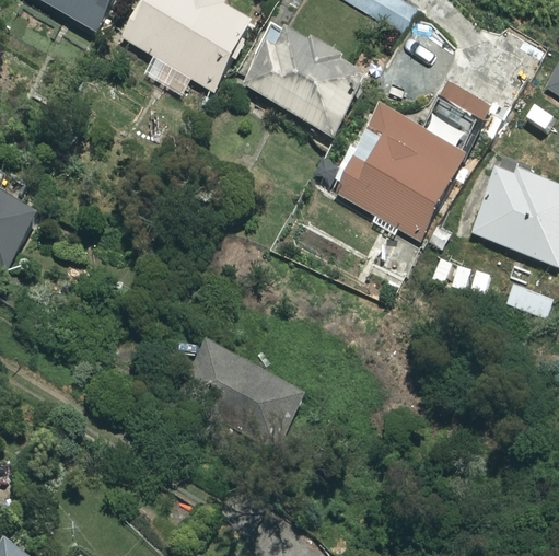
[(38,0),(92,31),(109,0),(38,0)]
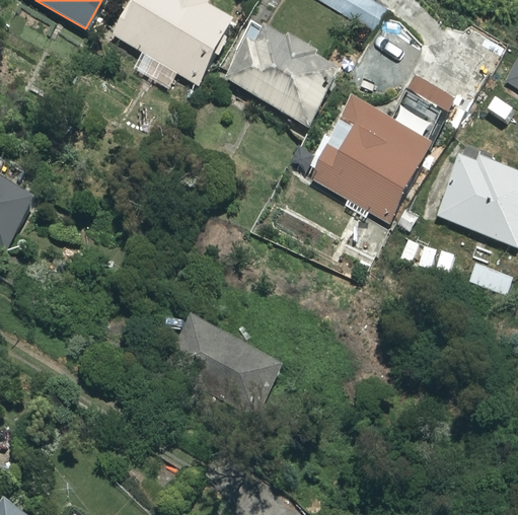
[(232,19),(198,0),(130,0),(111,34),(196,82),(232,19)]
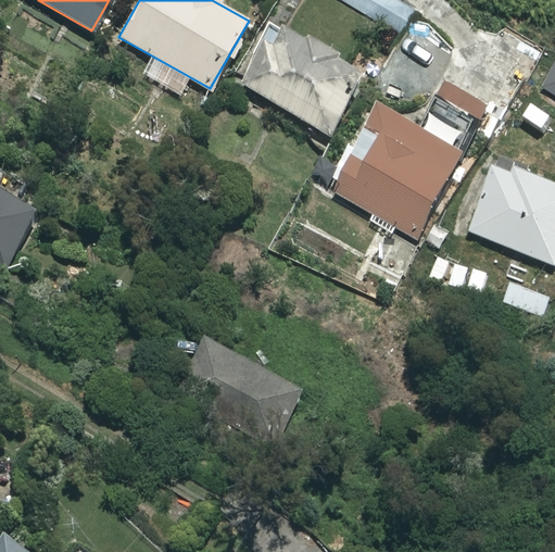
[(408,1),(406,0),(349,0),(395,25),(408,1)]
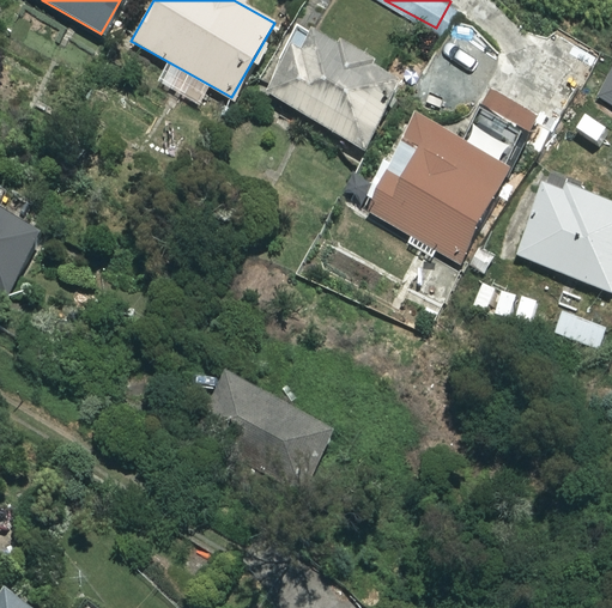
[(399,81),(297,26),(262,92),(363,146),(399,81)]
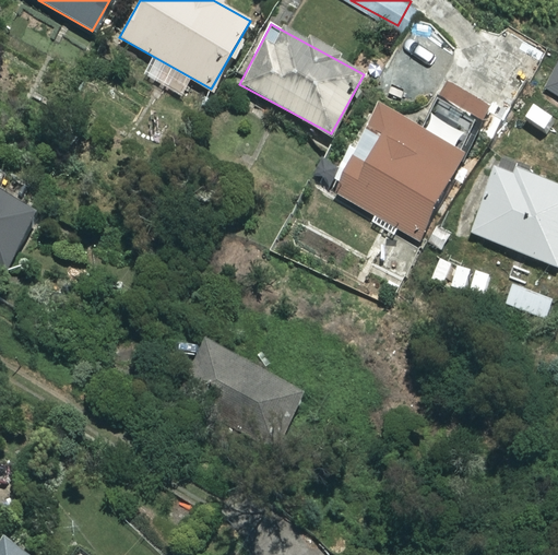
[(557,58),(542,85),(557,94),(557,58)]
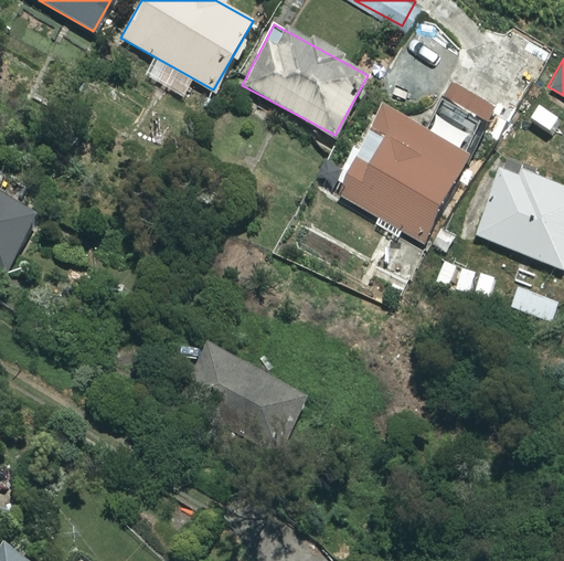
[(440,72),(424,96),(479,135),(496,109),(440,72)]
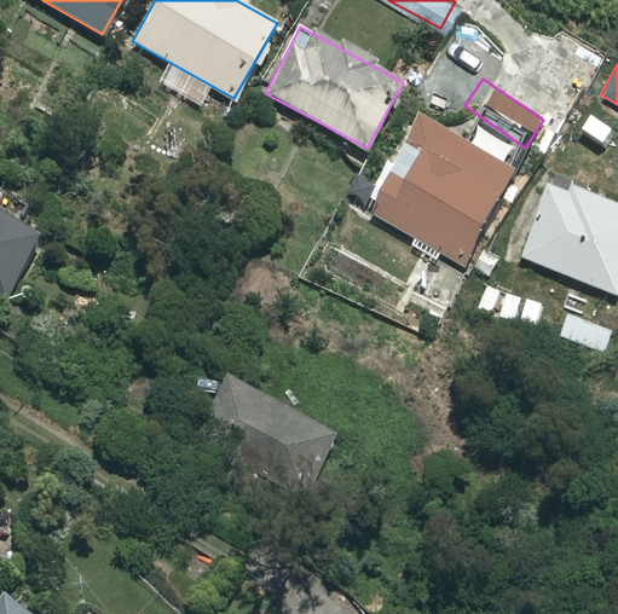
[(509,169),(415,120),(367,213),(462,262),(509,169)]
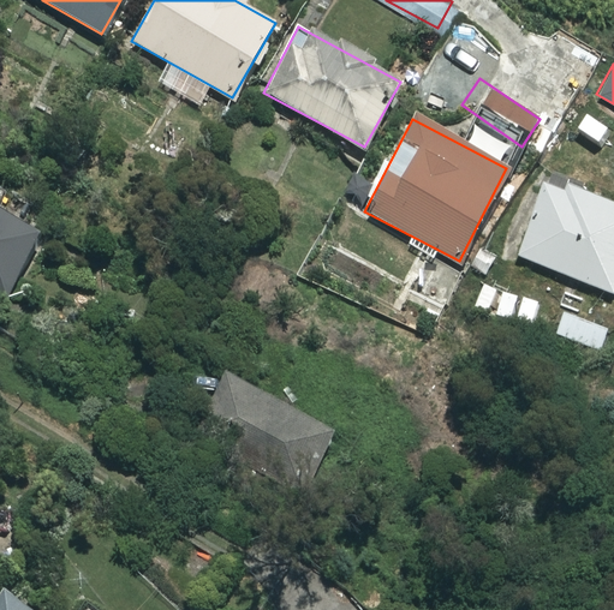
[(613,204),(550,178),(518,253),(613,294),(613,204)]
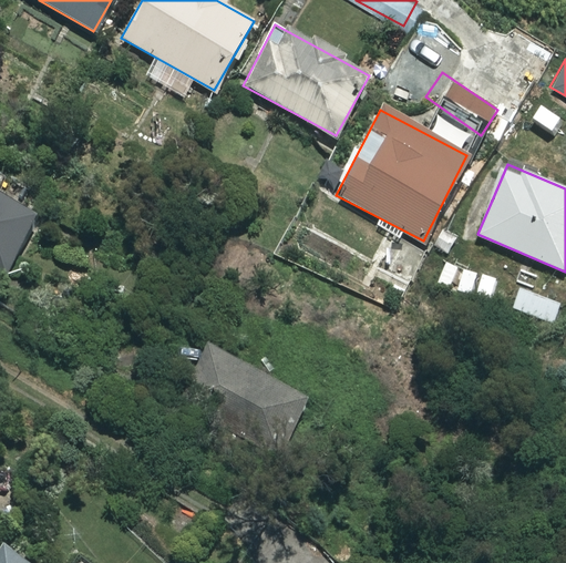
[(40,205),(0,185),(0,269),(7,273),(40,205)]
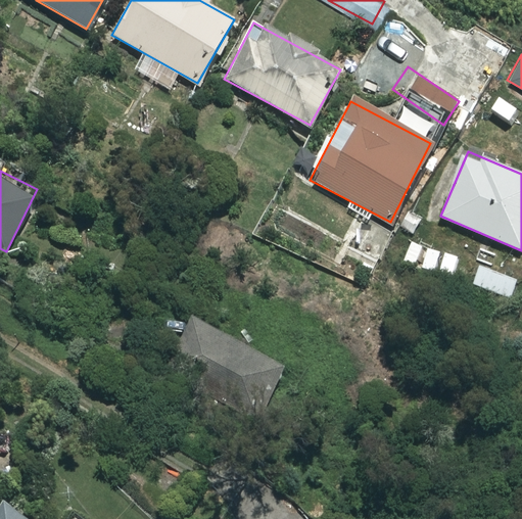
[(513,278),(480,266),(473,283),(507,296),(513,278)]
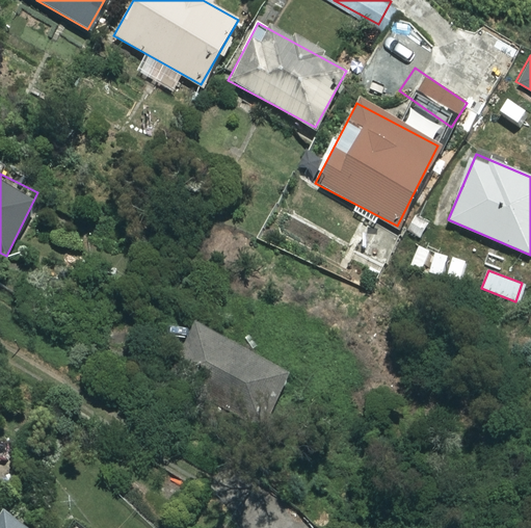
[(261,420),(286,369),(192,324),(166,323),(166,337),(186,340),(168,375),(261,420)]
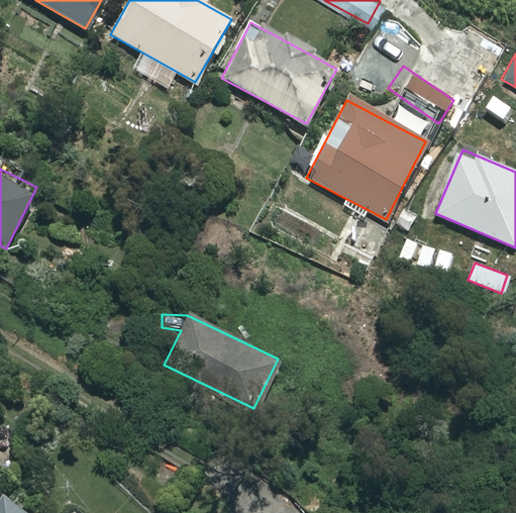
[(21,512),(2,498),(0,500),(0,512),(21,512)]
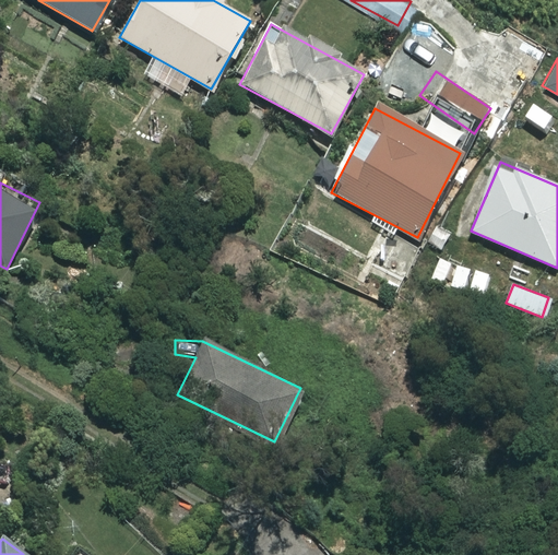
All buildings are outlined.
